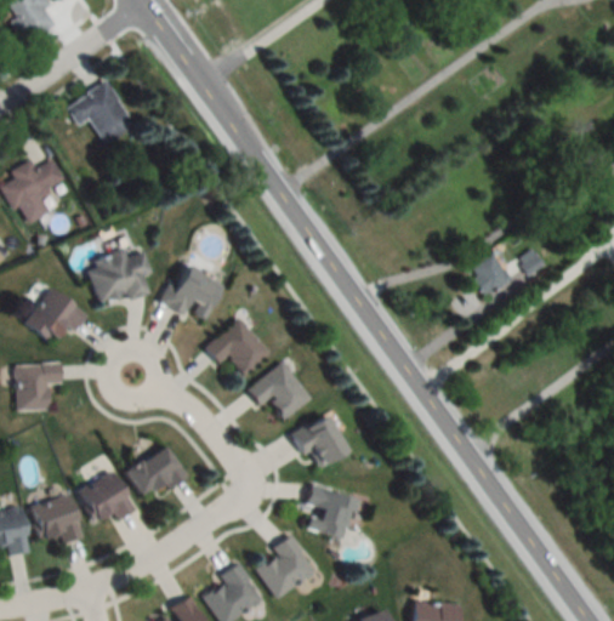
[(58,24),(47,9),(52,5),(49,0),(6,0),(18,18),(13,22),(28,44),(58,24)]
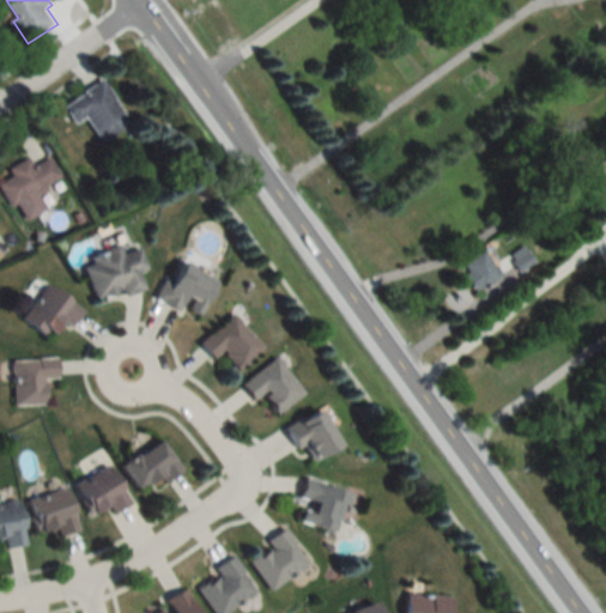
[(90,119),(107,144),(135,125),(107,79),(68,104),(80,125),(90,119)]
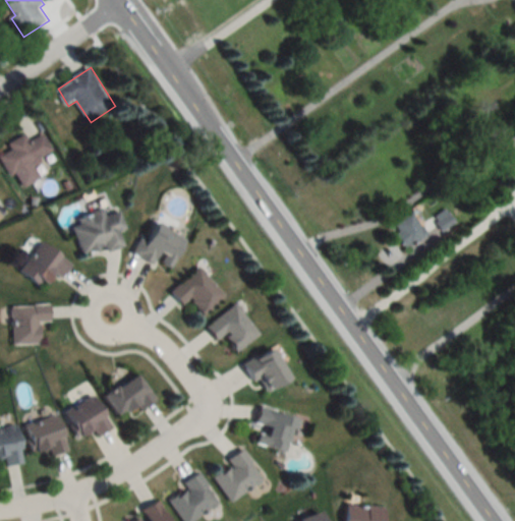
[(3,156),(21,189),(43,177),(35,163),(56,152),(46,133),(31,141),(26,134),(9,143),(13,150),(3,156)]
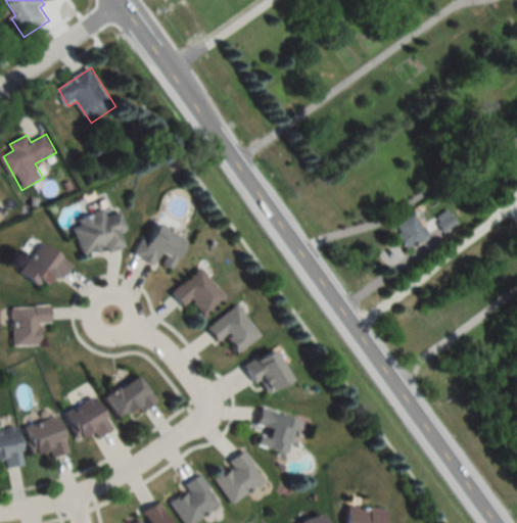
[(127,246),(122,233),(129,230),(122,212),(108,218),(105,210),(73,223),(86,256),(107,247),(109,253),(127,246)]
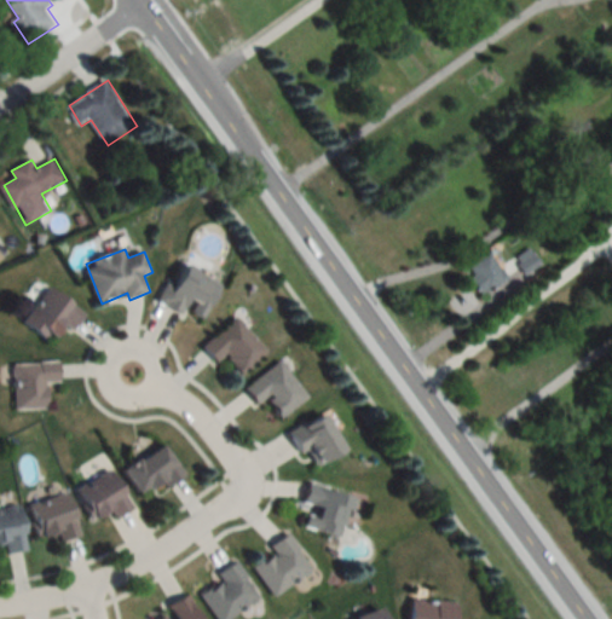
[(509,279),(492,252),(471,265),(489,293),(509,279)]
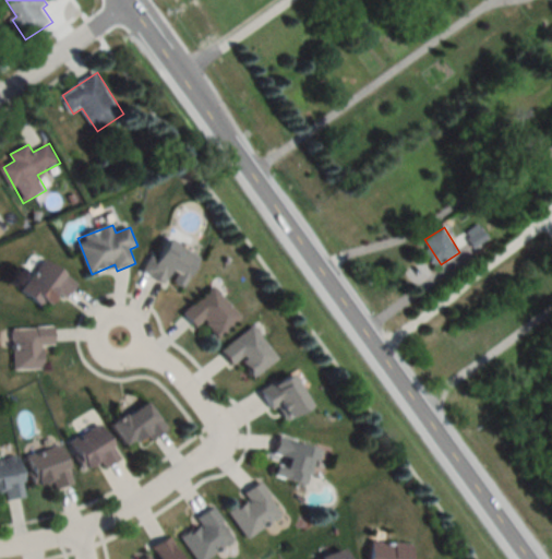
[(202,256),(165,237),(147,272),(184,290),(202,256)]
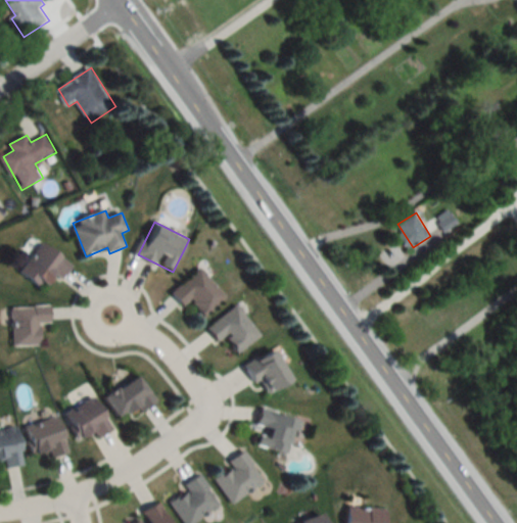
[(65,279),(74,263),(39,244),(22,276),(46,288),(53,273),(65,279)]
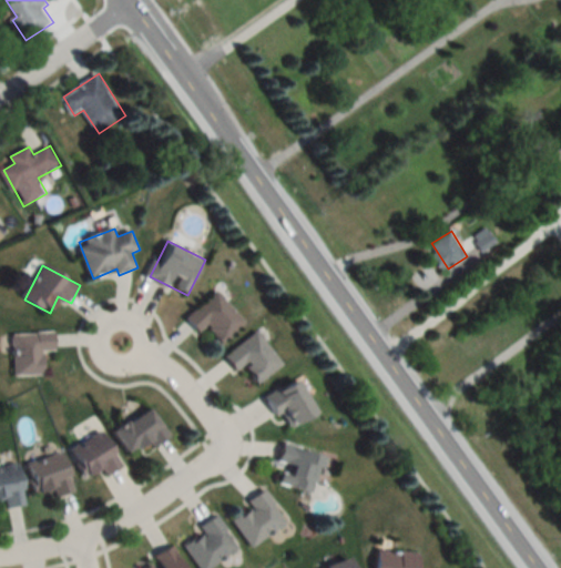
[(187,318),(202,334),(210,326),(224,343),(248,322),(218,290),(187,318)]
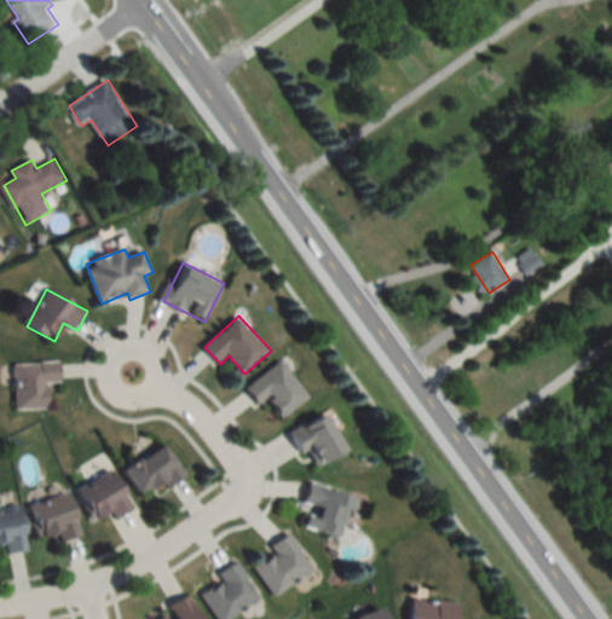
[(247,387),(261,406),(270,399),(284,418),(311,398),(284,360),(247,387)]
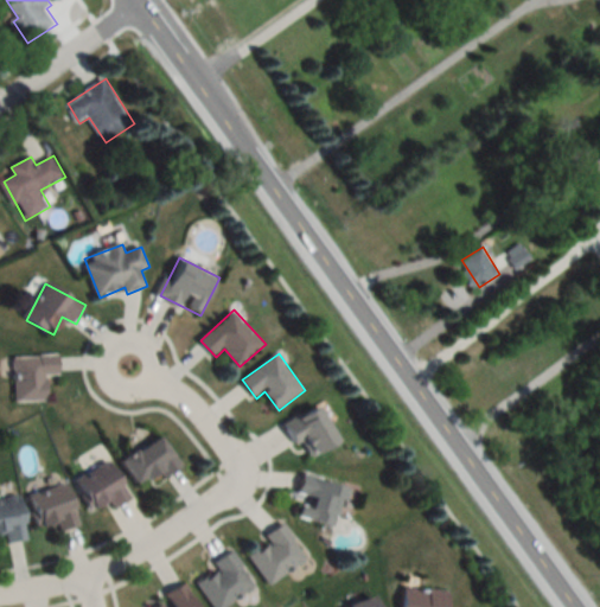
[(48,376),(61,376),(61,355),(16,356),(17,401),(48,401),(48,376)]
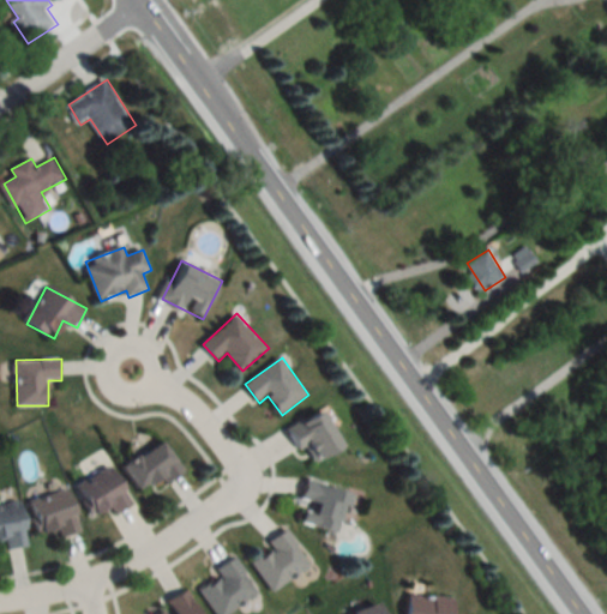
[(289,431),(312,465),(344,445),(322,410),(289,431)]
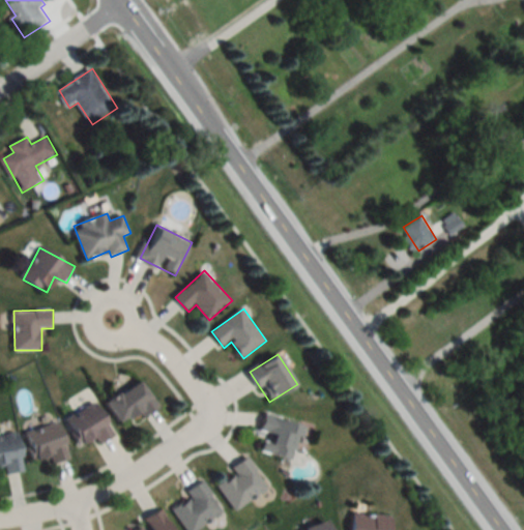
[(159,408),(141,380),(107,403),(121,424),(141,412),(145,418),(159,408)]
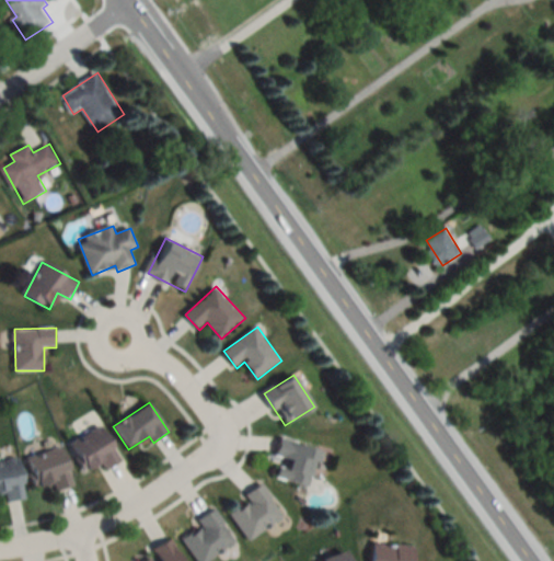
[(71,445),(88,470),(102,460),(107,471),(124,460),(101,426),(71,445)]
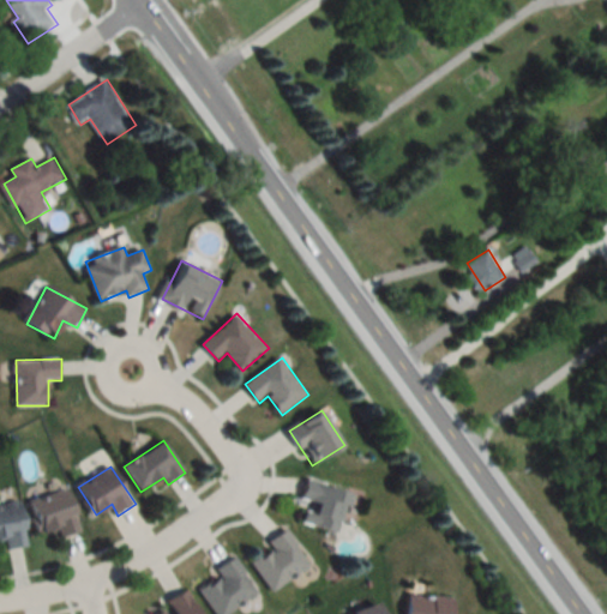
[(352,494),(308,480),(301,501),(311,504),(305,522),(340,534),(352,494)]
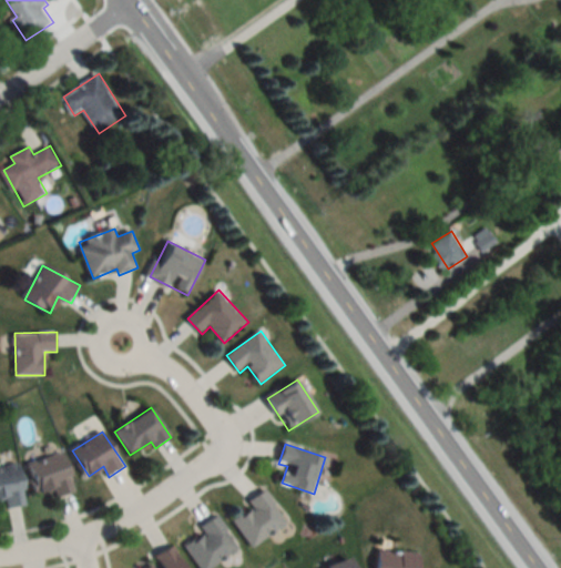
[(57,488),(58,497),(74,493),(65,453),(29,462),(37,493),(57,488)]
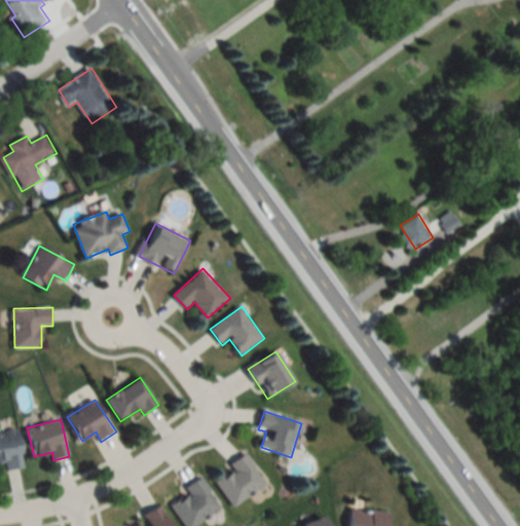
[(0,461),(6,460),(8,471),(25,467),(19,429),(0,433),(0,461)]
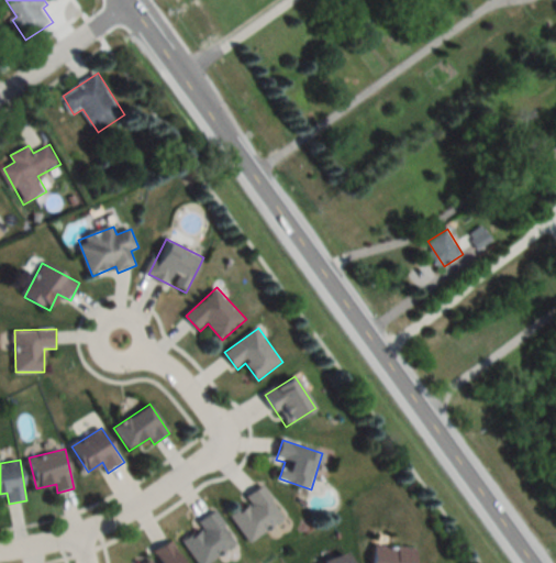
[(251,542),(287,519),(265,485),(247,496),(252,504),(234,515),(251,542)]
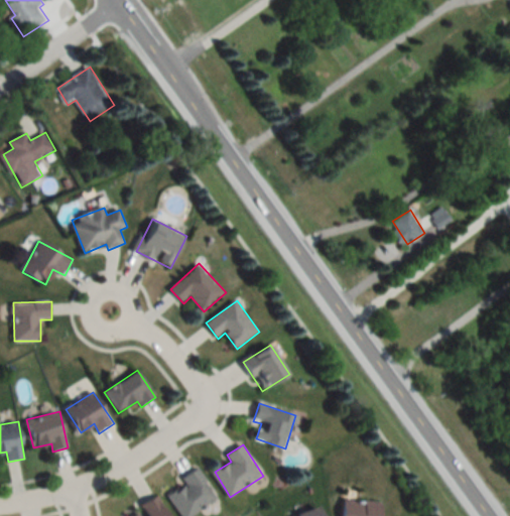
[(183,515),(193,515),(220,498),(200,468),(183,478),(187,484),(170,495),(183,515)]
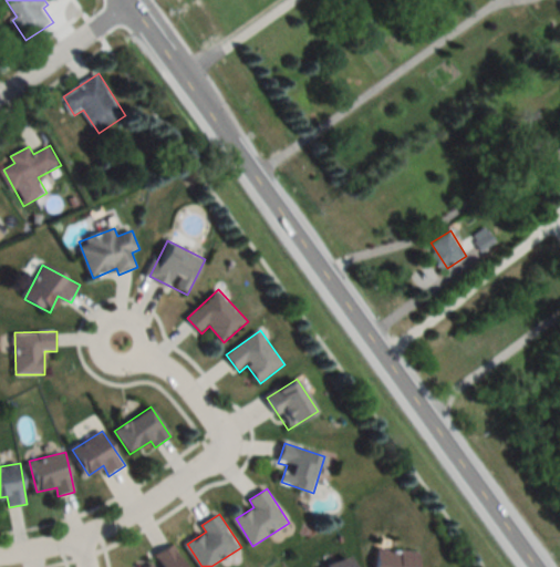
[(145,566),(186,566),(175,544),(156,554),(159,560),(145,566)]
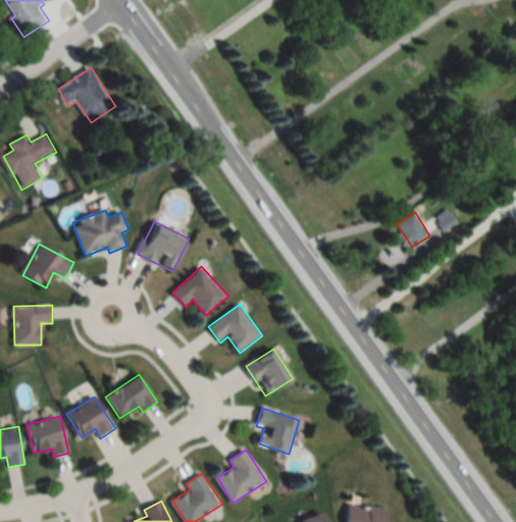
[(385,521),(388,508),(349,504),(347,521),(385,521)]
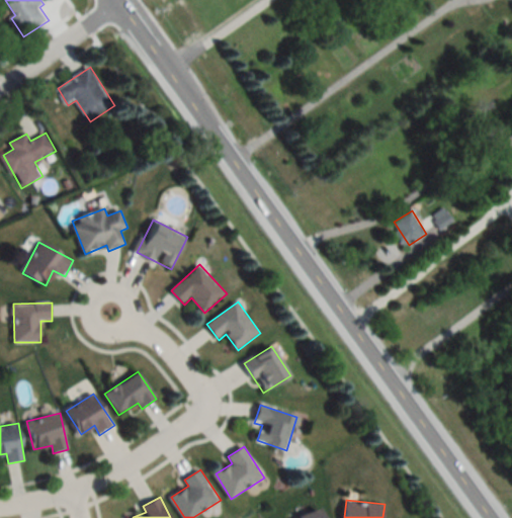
[(324,517),(322,509),(290,517),(289,517),(324,517)]
